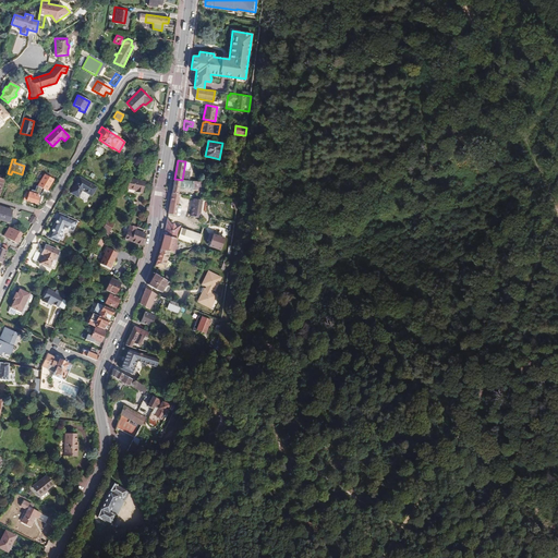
[(41,193),(50,196),(52,192),(47,190),(53,180),(45,174),(38,185),(44,189),(41,193)]
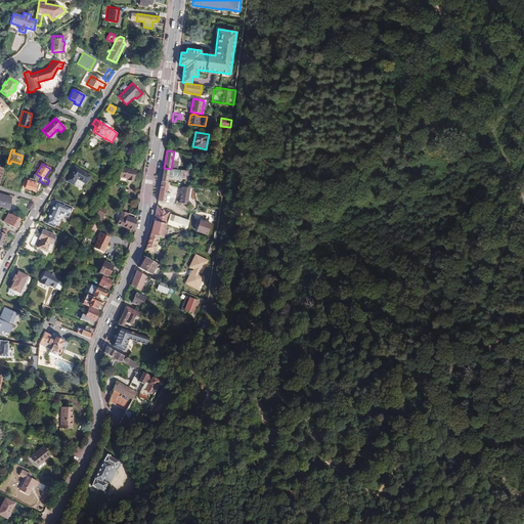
[(83,187),(90,175),(75,167),(67,181),(79,187),(83,187)]
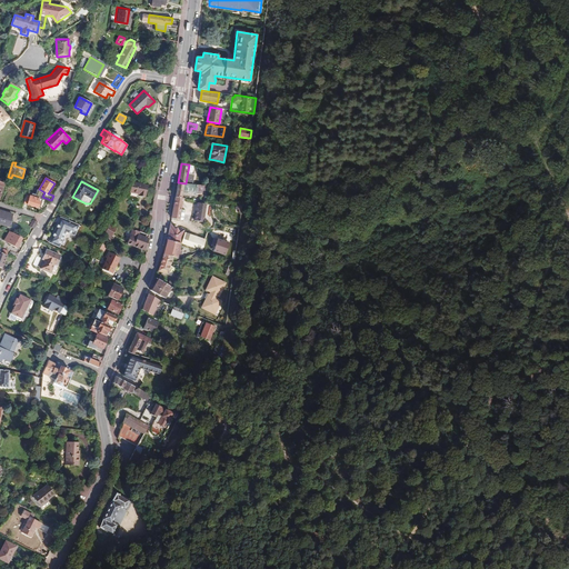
[(139,195),(145,195),(146,195),(147,186),(131,182),(129,192),(139,195)]
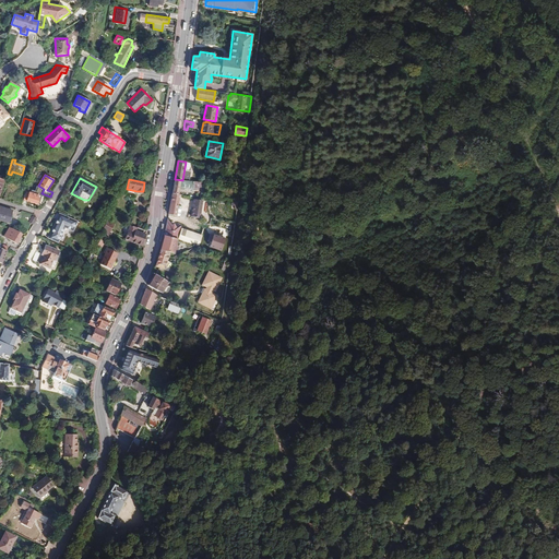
[(202,190),(203,181),(182,180),(175,179),(173,193),(178,194),(179,187),(202,190)]
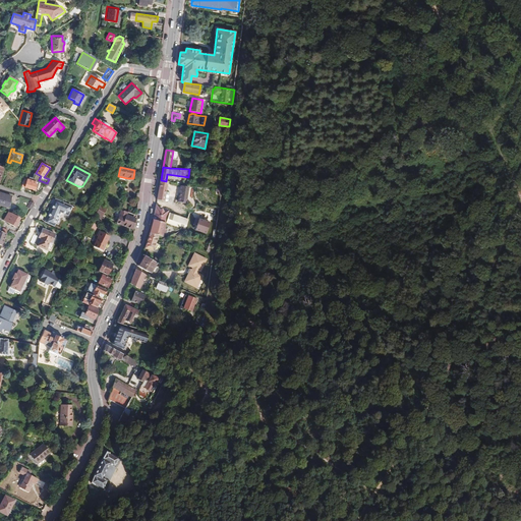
[(23,179),(21,186),(35,190),(37,183),(23,179)]
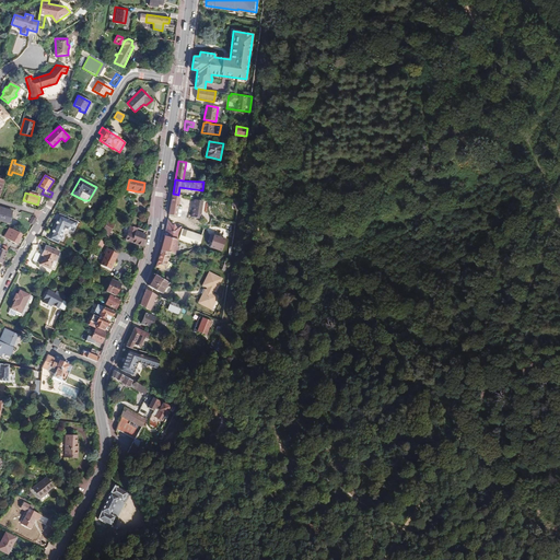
[(173,194),(168,214),(176,216),(181,216),(181,211),(177,210),(178,206),(181,195),(178,195),(173,194)]
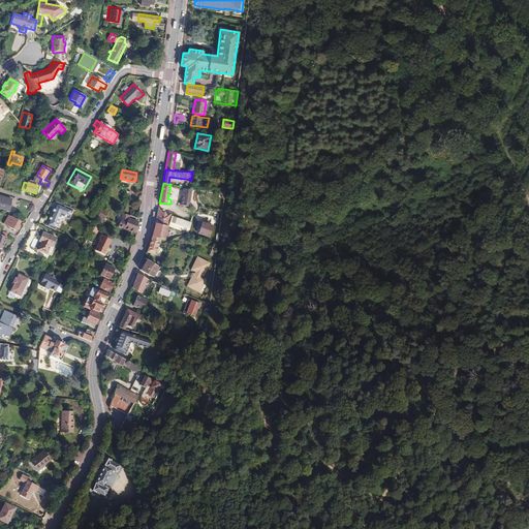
[(188,207),(191,190),(183,188),(180,206),(188,207)]
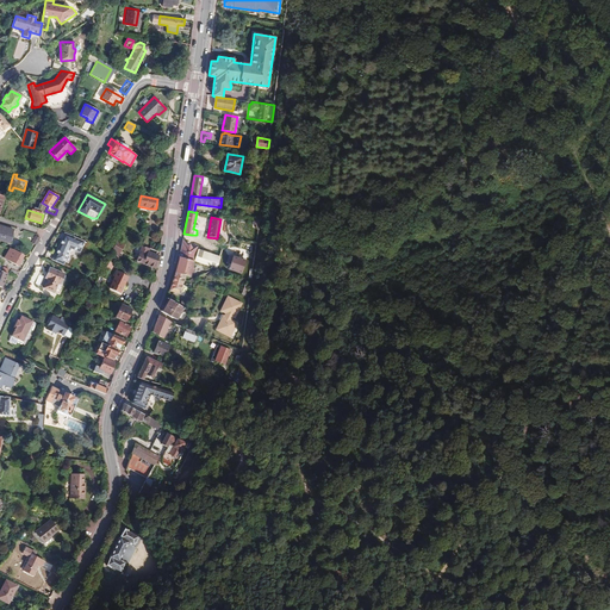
[(11,235),(12,229),(0,225),(0,240),(10,243),(12,235),(11,235)]
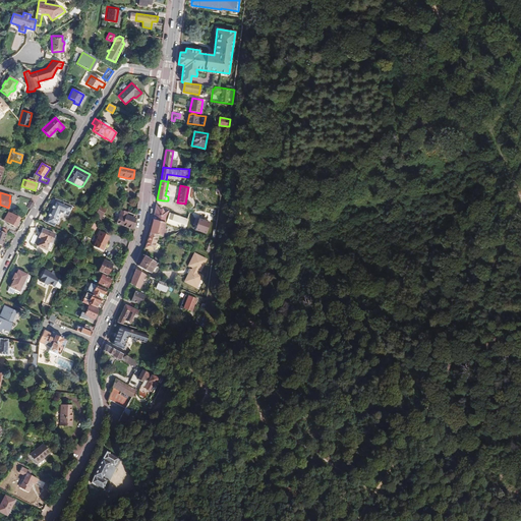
[(71,207),(56,199),(54,206),(53,205),(45,222),(54,226),(60,212),(67,215),(71,207)]
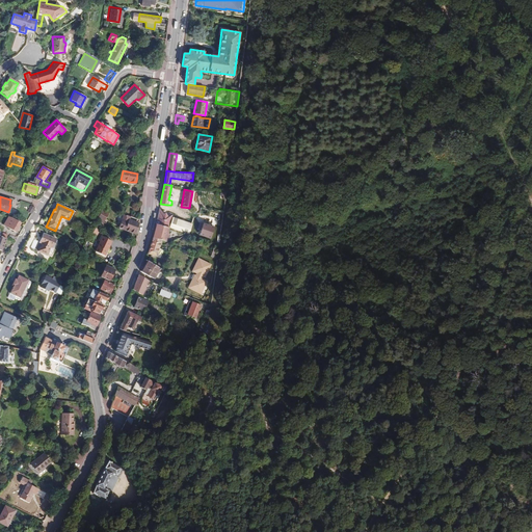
[(102,210),(98,217),(103,219),(107,213),(102,210)]
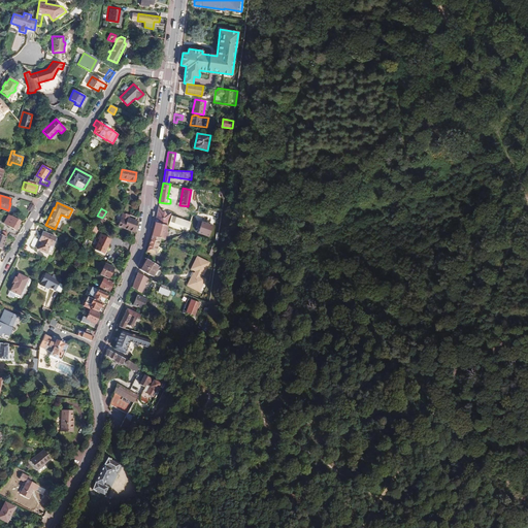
[(155,223),(167,226),(170,216),(169,215),(166,217),(165,218),(161,212),(158,208),(155,223)]
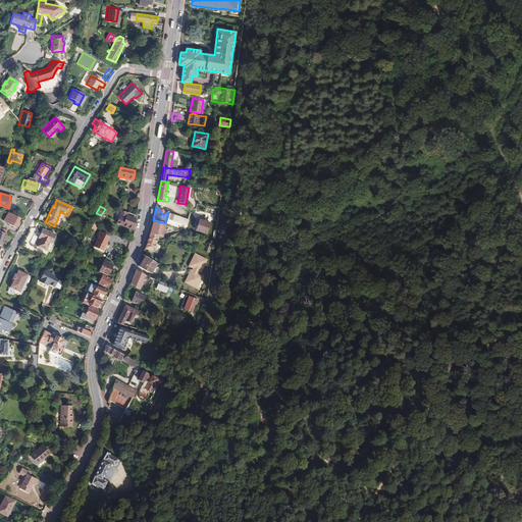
[(116,222),(134,229),(136,218),(133,217),(134,215),(133,214),(129,213),(121,210),(116,222)]
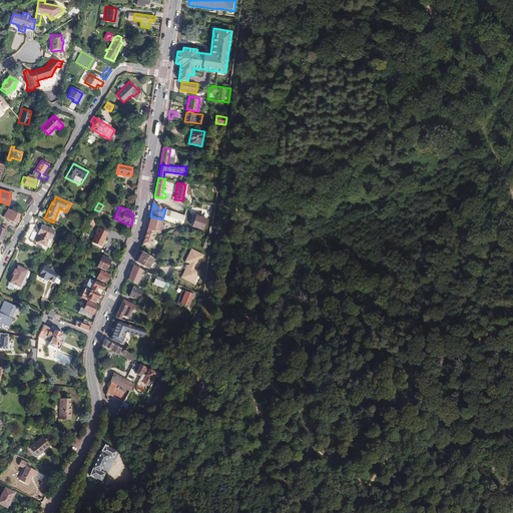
[(19,215),(10,209),(8,209),(3,217),(14,223),(16,220),(17,221),(19,219),(17,218),(19,215)]
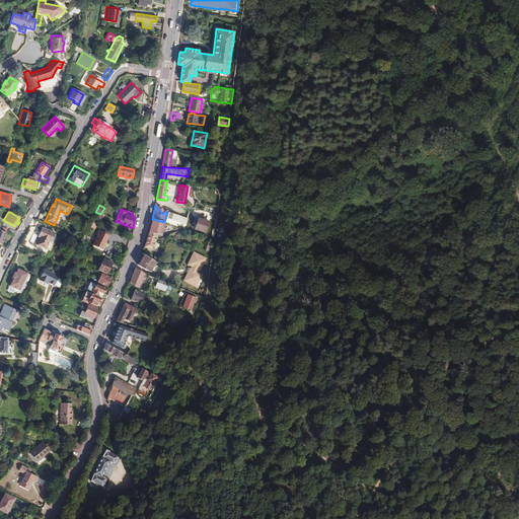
[(164,222),(184,228),(188,218),(167,212),(164,222)]
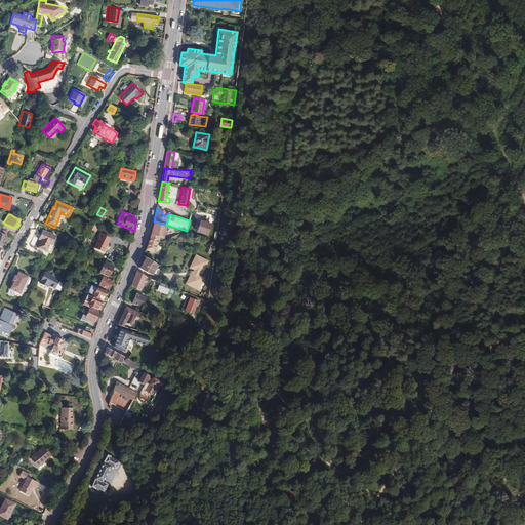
[(211,225),(200,220),(198,227),(197,232),(208,235),(211,225)]
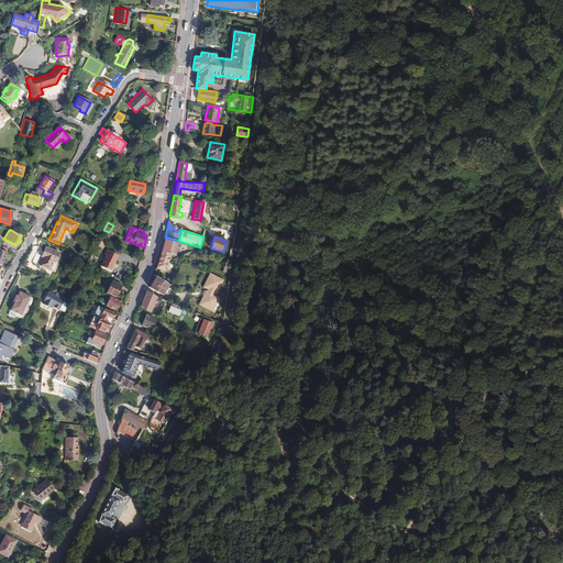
[(177,247),(178,241),(165,238),(162,252),(170,254),(175,255),(176,251),(178,252),(179,249),(177,247)]
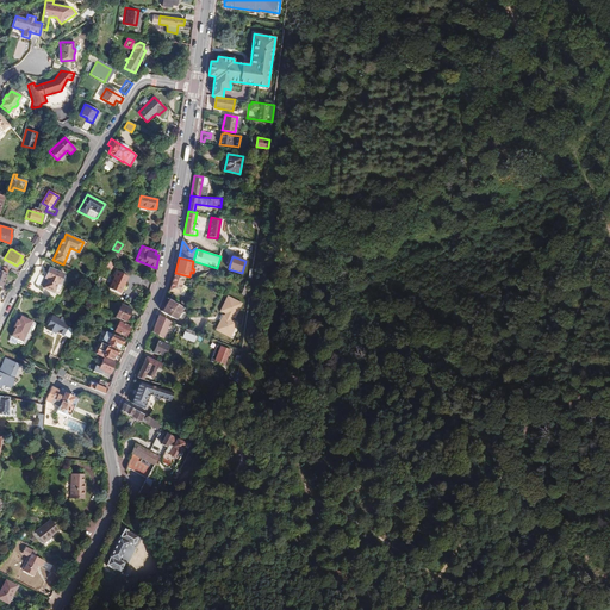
[(43,288),(55,292),(58,284),(61,285),(62,285),(63,281),(66,277),(64,274),(49,268),(45,278),(47,279),(43,288)]
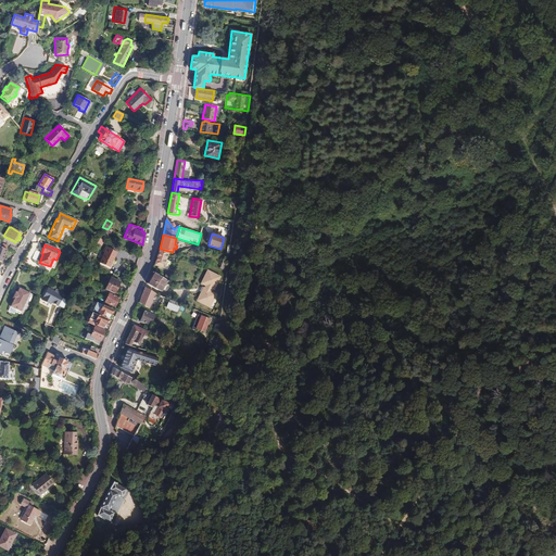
[(106,248),(100,263),(110,267),(114,258),(116,252),(106,248)]
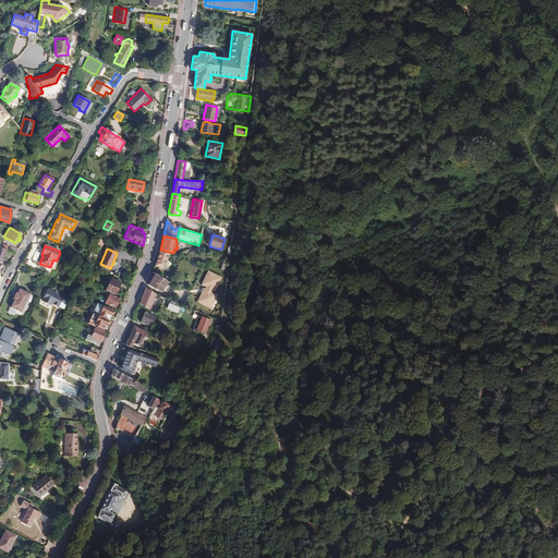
[(166,265),(169,252),(160,250),(156,263),(155,266),(165,269),(166,266),(166,265)]
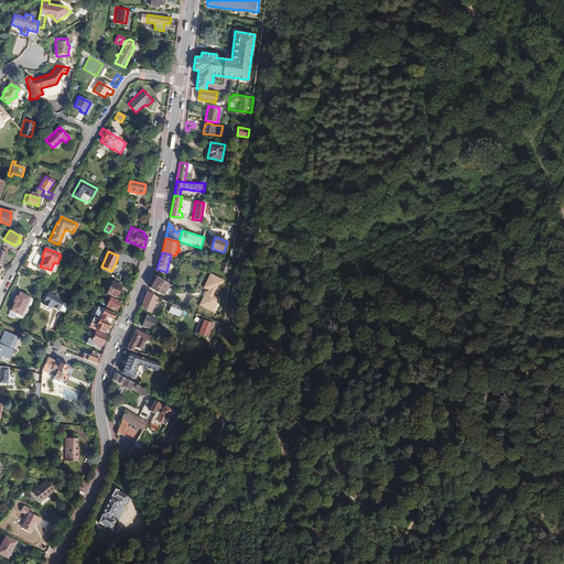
[(111,271),(101,267),(100,268),(112,273),(117,263),(116,262),(111,271)]
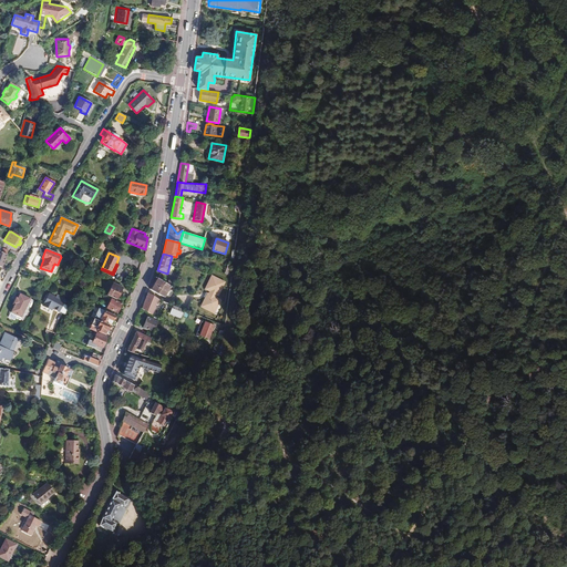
[(223,281),(212,276),(207,285),(206,285),(204,289),(208,291),(207,294),(206,292),(204,298),(205,298),(202,306),(213,311),(216,303),(217,305),(219,299),(214,297),(215,295),(217,296),(220,289),(219,288),(223,281)]
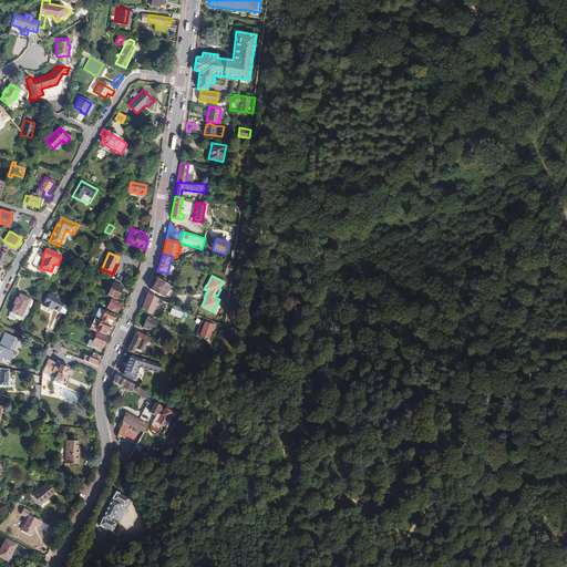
[(169,299),(171,297),(174,288),(169,287),(168,287),(166,285),(157,278),(154,277),(150,289),(158,295),(164,297),(169,299)]
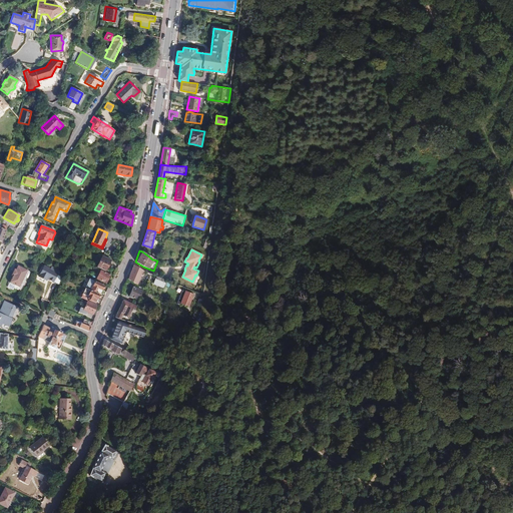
[(97,267),(105,271),(110,260),(102,257),(97,267)]
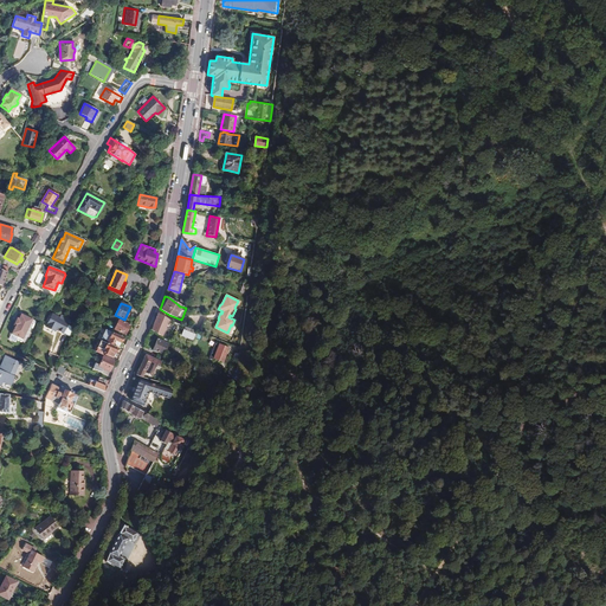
[(30,324),(32,320),(21,314),(19,318),(17,317),(17,318),(30,324)]
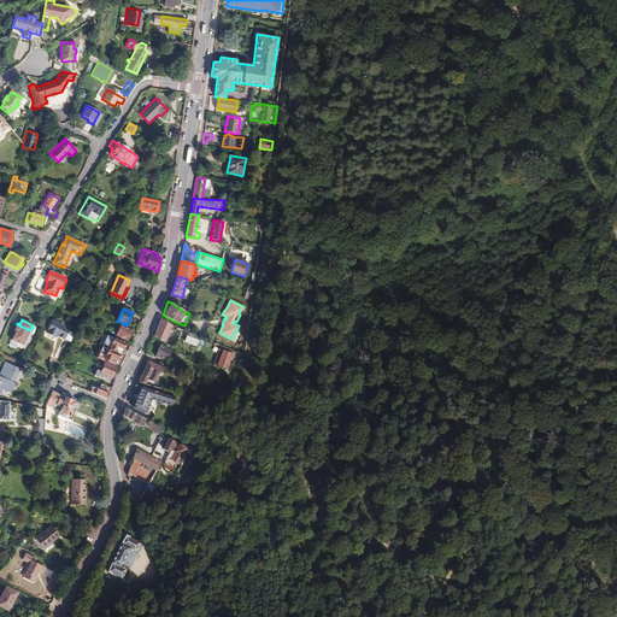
[(169,331),(171,324),(162,319),(158,327),(169,331)]
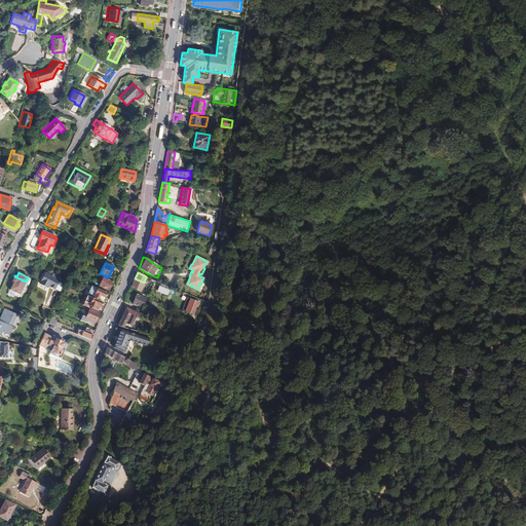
[(52,276),(46,273),(40,284),(47,288),(48,287),(54,290),(59,282),(61,277),(53,273),(52,276)]
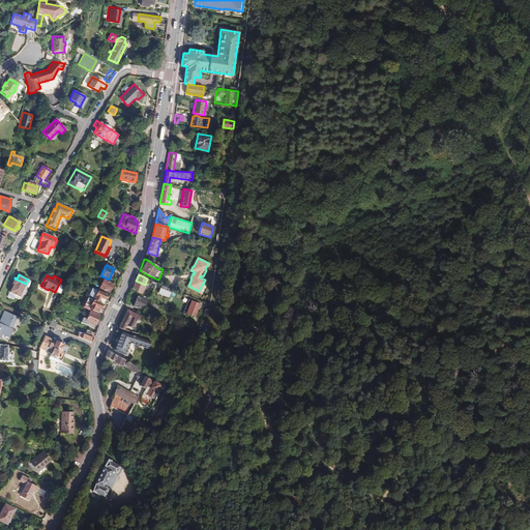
[(21,299),(27,287),(25,286),(26,284),(15,278),(12,284),(13,285),(7,296),(13,299),(15,297),(21,299)]
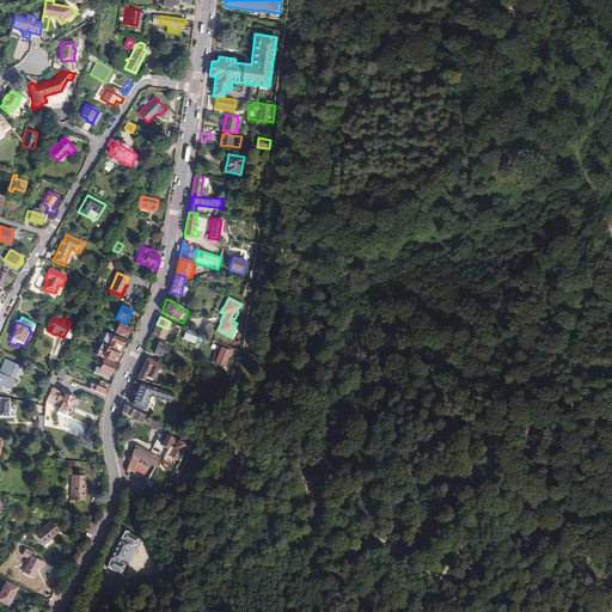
[(126,337),(132,328),(121,322),(115,332),(126,337)]
